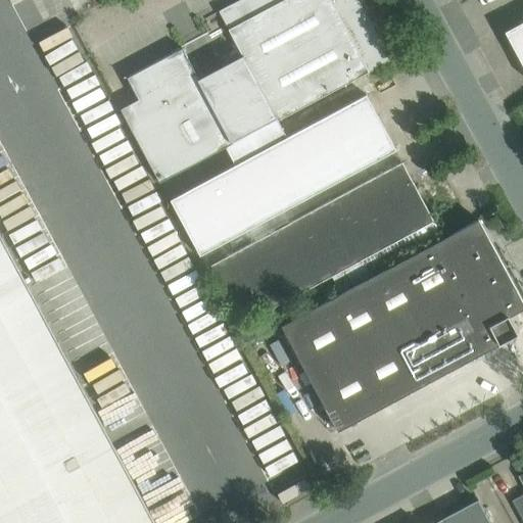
[(394,58),(363,0),(239,0),(219,11),(247,64),(276,119),(277,121),(394,58)]
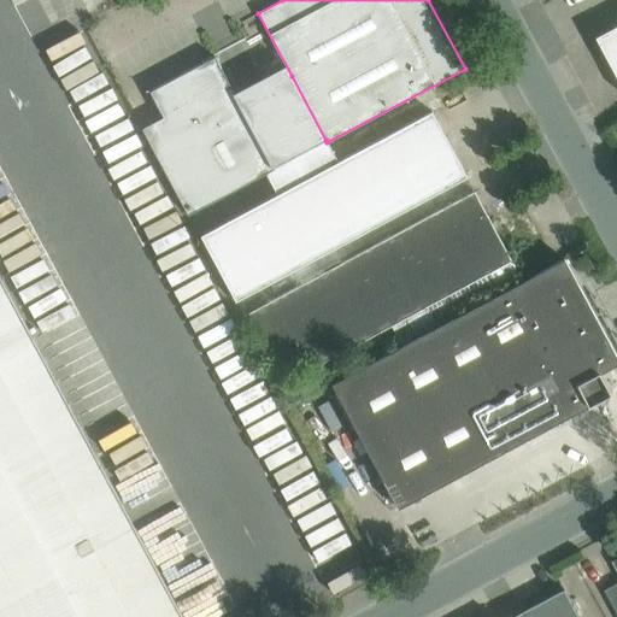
[(616,25),(595,37),(616,78),(616,25)]
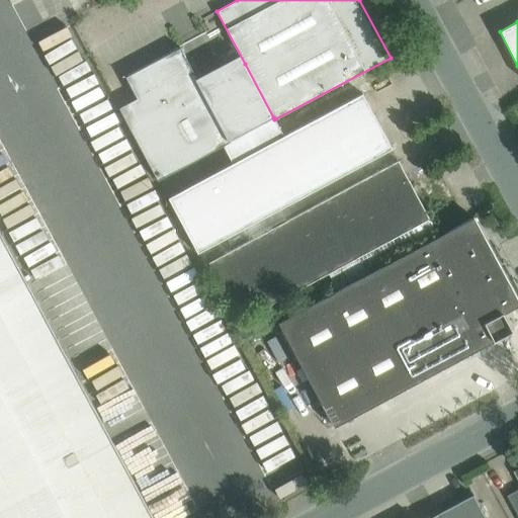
[(201,87),(180,48),(125,77),(137,98),(118,107),(155,175),(157,180),(230,142),(229,141),(201,87)]
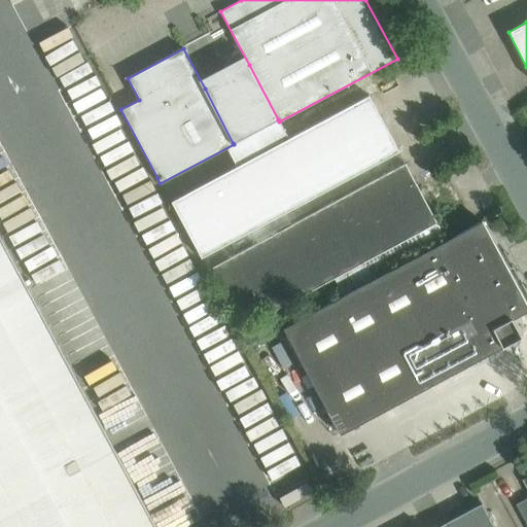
[(278,119),(249,65),(205,89),(233,143),(278,119)]
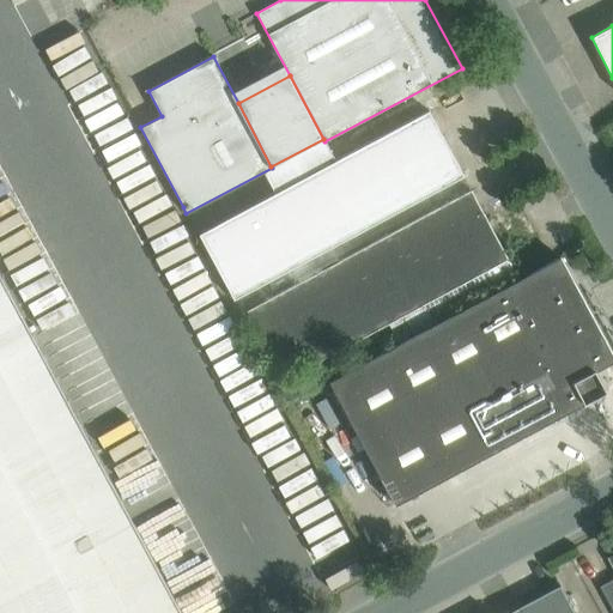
[(331,247),(442,187),(463,176),(429,111),(201,234),(236,298),(315,255),(331,247)]
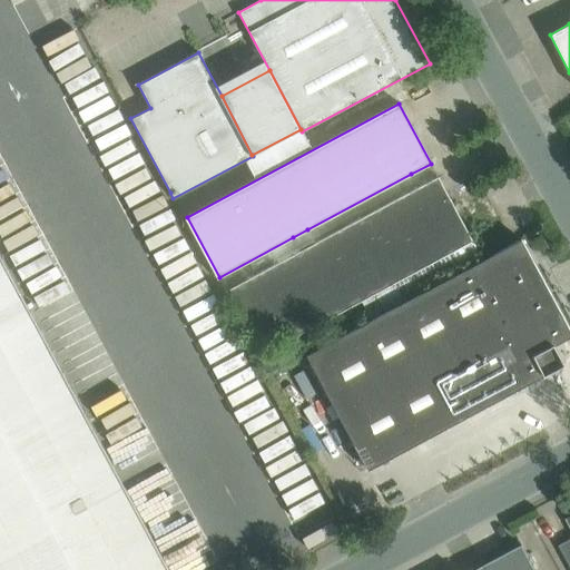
[(482,258),(473,242),(439,177),(315,244),(301,252),(227,291),(262,354),(361,301),(370,317),(482,258)]
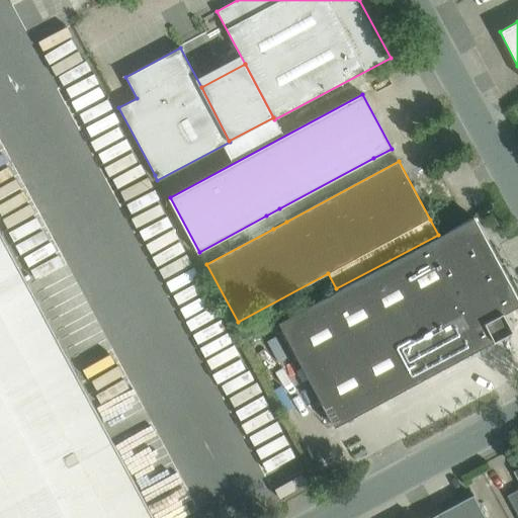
[(334,427),(504,336),(513,331),(503,314),(517,306),(517,299),(473,218),(278,323),(334,427)]
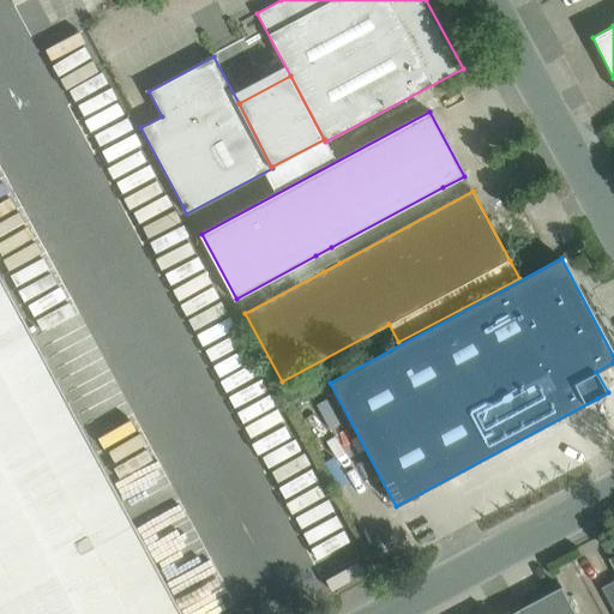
[(0,613),(182,613),(0,274),(0,613)]
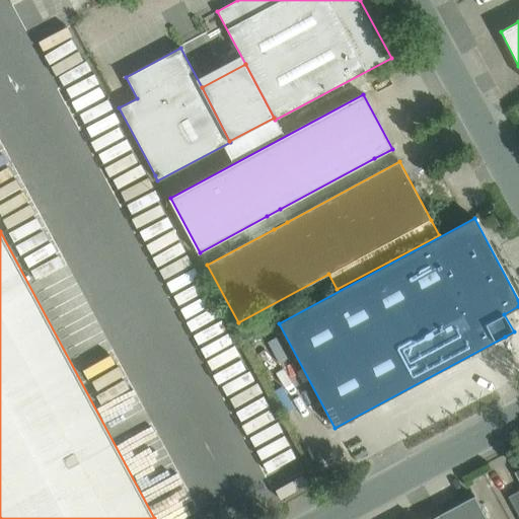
[(487,518),(474,496),(439,514),(441,518),(487,518)]
